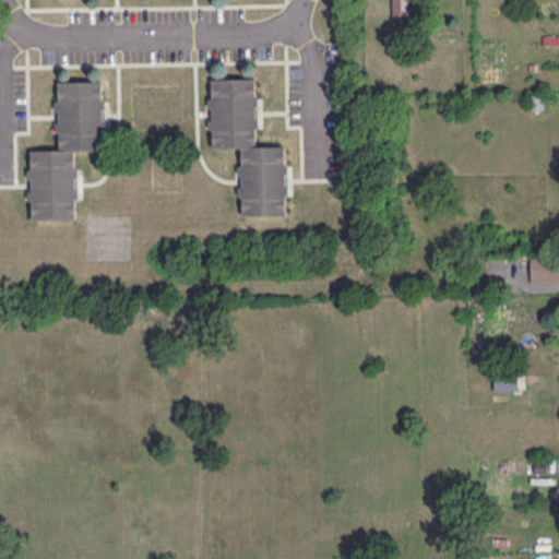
[(409,0),(392,0),(393,16),(409,16),(409,0)]
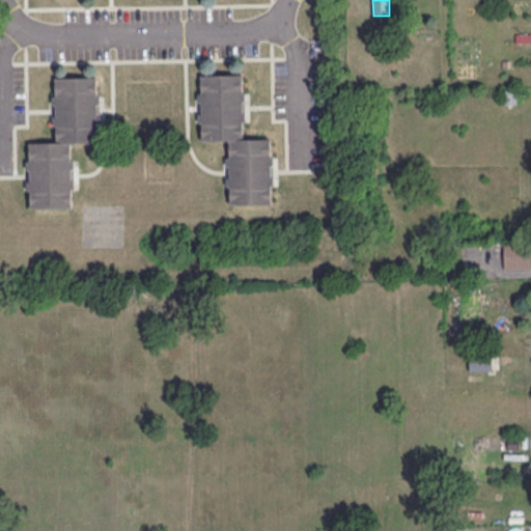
[(200,74),(243,74),(244,138),(228,139),(202,140),(200,74)]
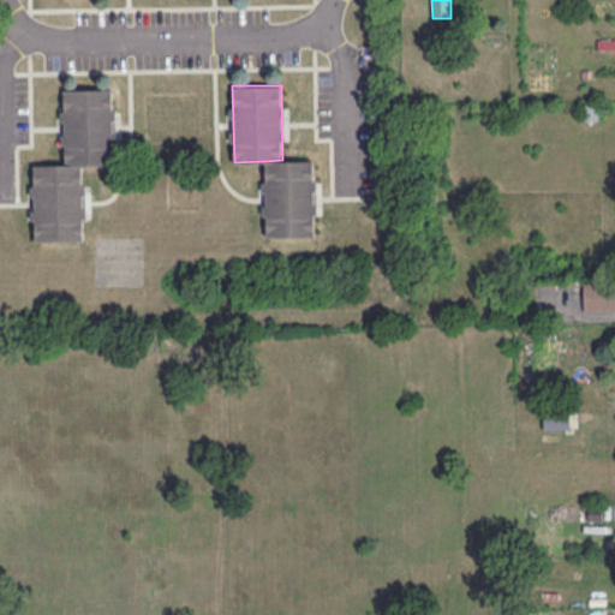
[(64,89),(112,88),(114,163),(82,163),(65,163),(64,89)]
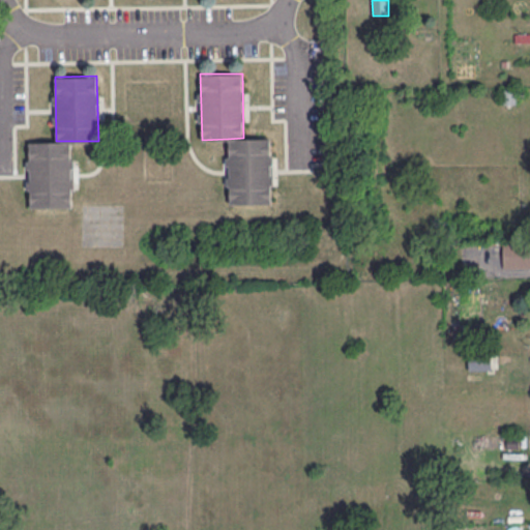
[(516,89),(501,89),(501,104),(516,104),(516,89)]
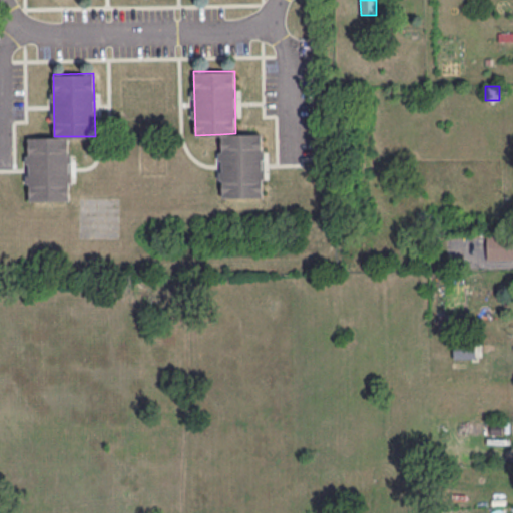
[(262,132),(220,134),(221,196),(264,195),(262,132)]
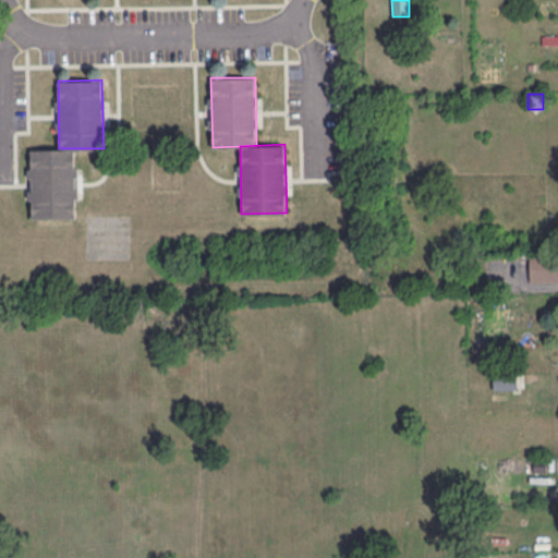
[(31,148),(74,148),(75,218),(33,218),(31,148)]
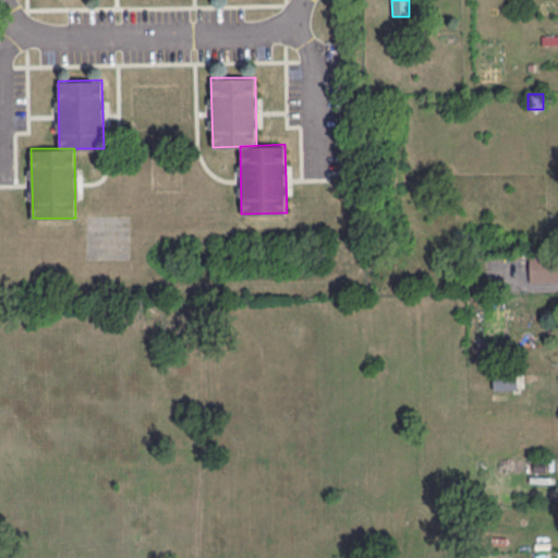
[(519,372),(493,372),(493,389),(519,389),(519,372)]
